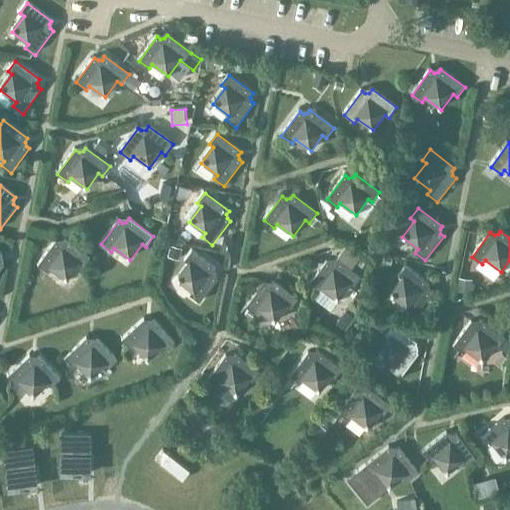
[(83,268),(91,258),(66,240),(64,244),(60,244),(56,242),(38,266),(48,274),(51,270),(67,281),(79,265),(83,268)]
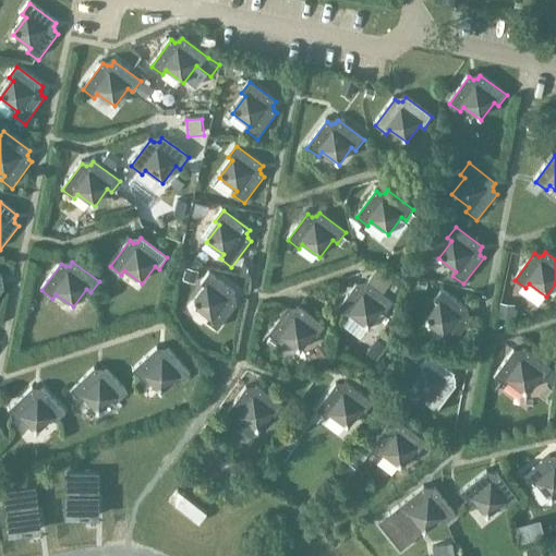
[(218,331),(238,305),(234,302),(233,298),(237,293),(209,274),(202,285),(206,288),(193,305),(210,318),(207,323),(218,331)]
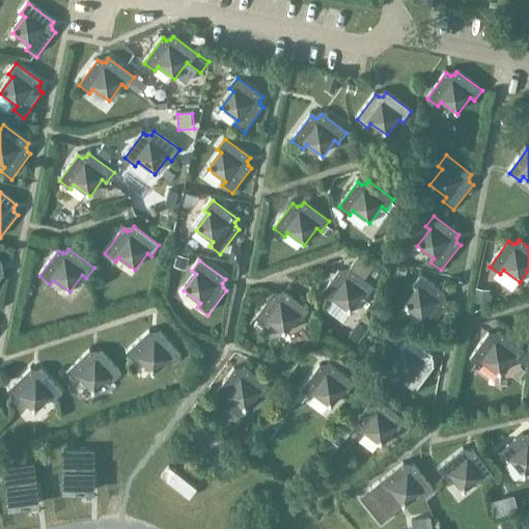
[(387,261),(384,274),(396,277),(399,265),(387,261)]
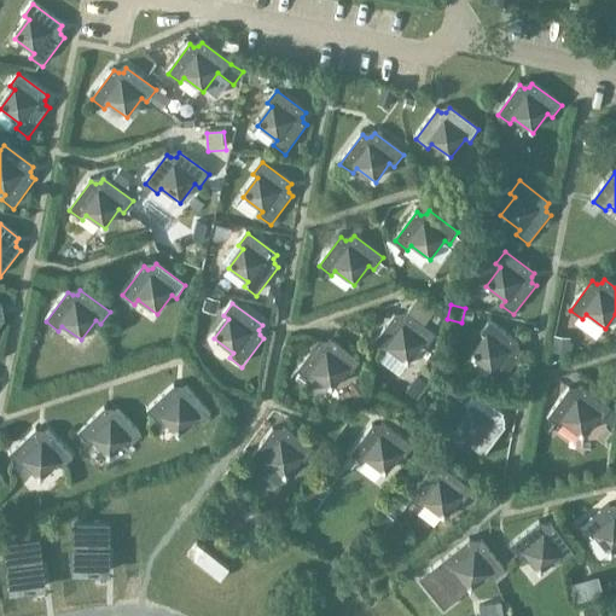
[(428,348),(437,336),(407,314),(405,319),(400,319),(395,317),(373,346),(385,355),(389,350),(408,364),(423,344),(428,348)]
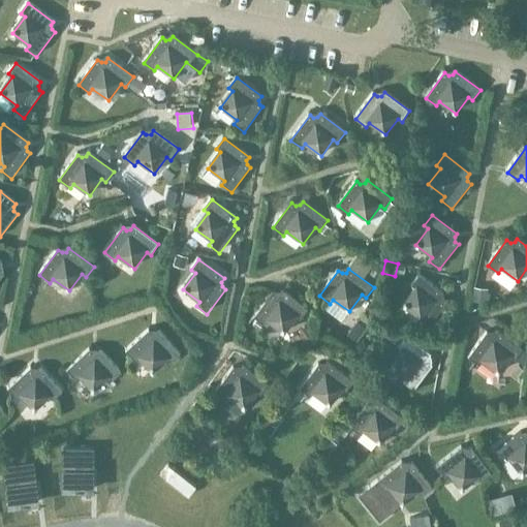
[(428,330),(446,305),(442,302),(442,298),(444,295),(420,276),(412,286),(416,289),(404,306),(421,317),(417,322),(428,330)]
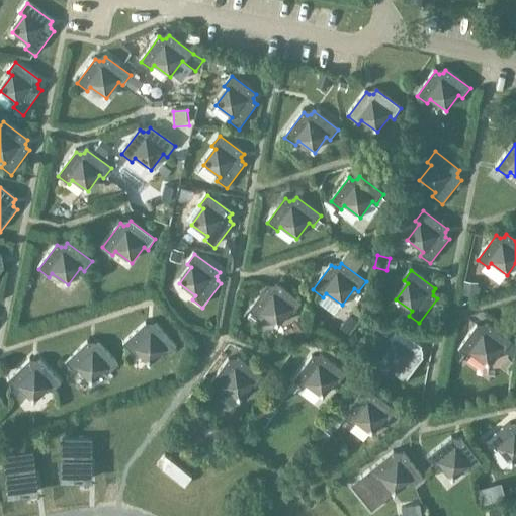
[(294,314),(303,304),(277,285),(275,288),(271,289),(267,286),(249,312),(259,319),(262,315),(278,327),(290,311),(294,314)]
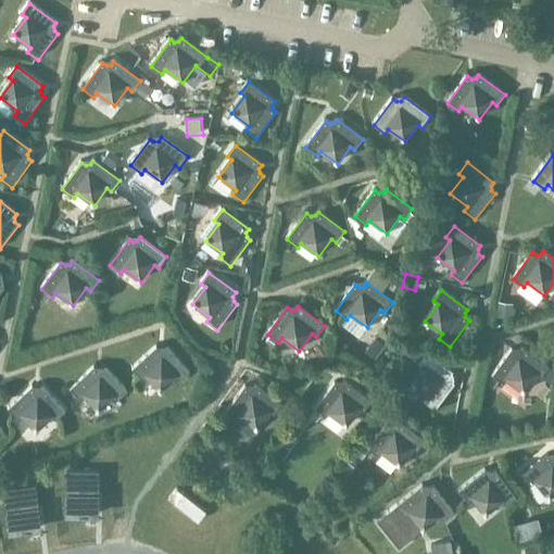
[(180,381),(190,373),(168,349),(165,351),(160,351),(158,348),(133,370),(142,380),(147,377),(161,392),(177,378),(180,381)]
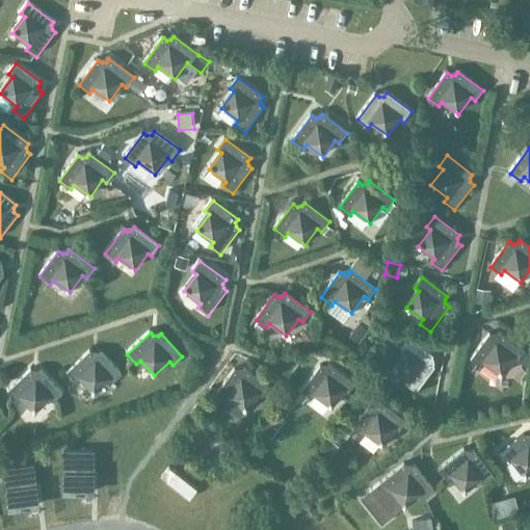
[(519,363),(526,352),(501,334),(498,337),(494,338),(491,335),(472,361),(482,368),(485,364),(502,376),(514,360),(519,363)]
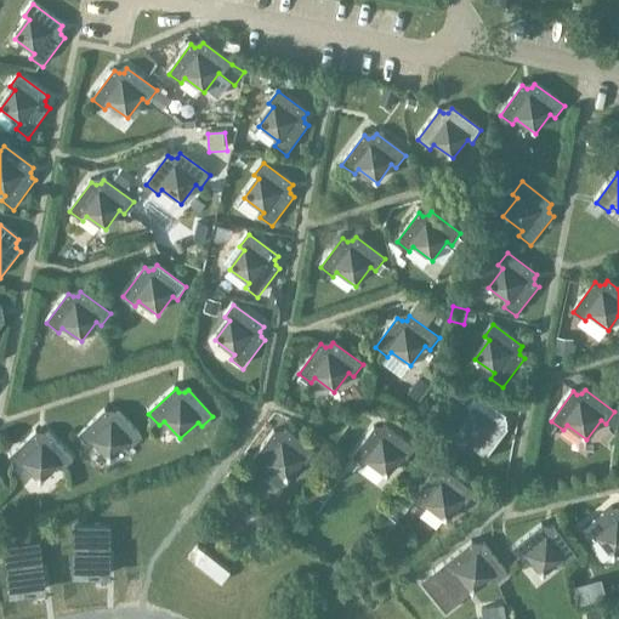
[(487,459),(509,430),(505,426),(504,421),(507,418),(478,396),(469,408),(473,412),(459,430),(478,444),(475,449),(487,459)]
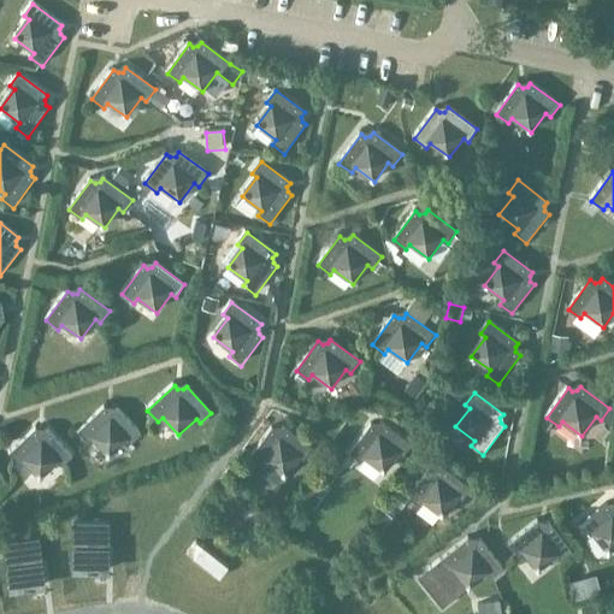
[(131,446),(142,435),(118,408),(114,412),(108,412),(106,408),(78,432),(89,443),(94,440),(110,458),(127,441),(131,446)]
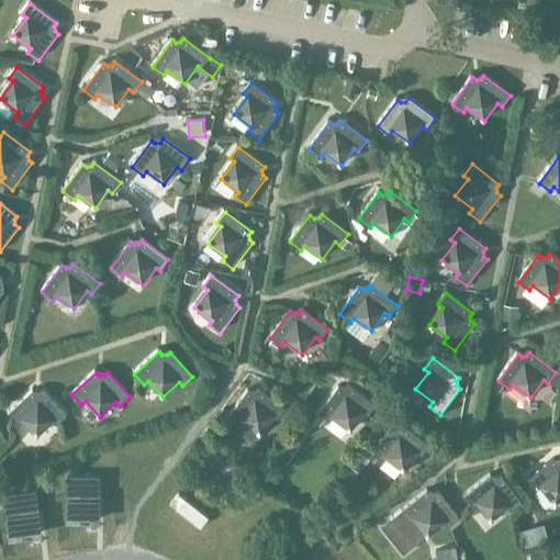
[(369,417),(377,406),(350,385),(347,390),(343,391),(339,388),(320,414),(331,423),(334,418),(351,432),(365,414),(369,417)]
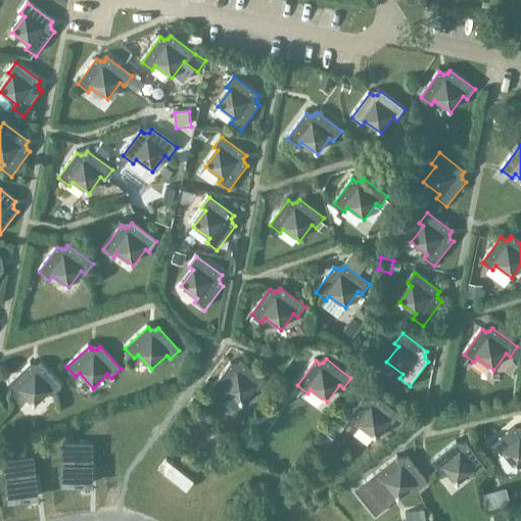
[(258,391),(267,381),(241,363),(239,366),(235,367),(231,364),(212,389),(223,396),(226,392),(242,405),(254,388),(258,391)]
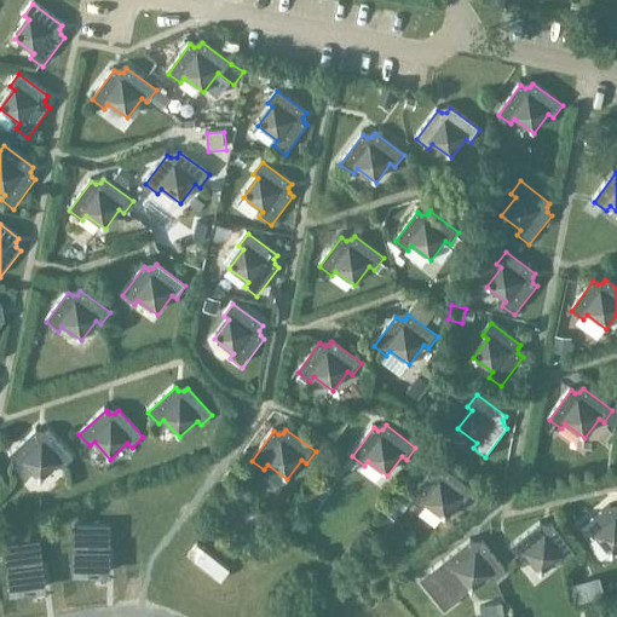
[(63,470),(74,459),(50,432),(45,436),(40,436),(36,432),(10,456),(21,468),(24,463),(41,482),(58,465),(63,470)]
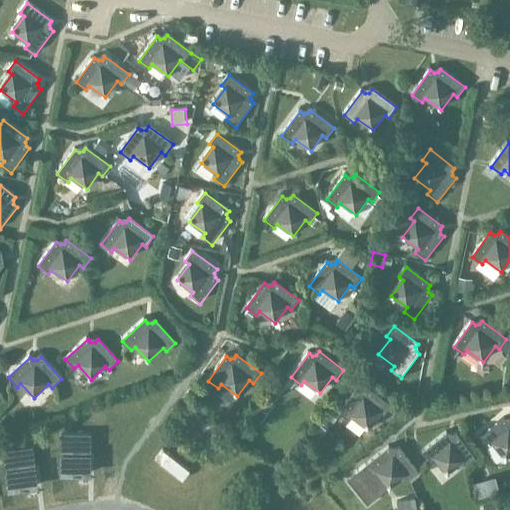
[(384,416),(392,406),(367,388),(365,391),(361,392),(357,389),(339,414),(349,421),(352,417),(368,429),(380,413),(384,416)]
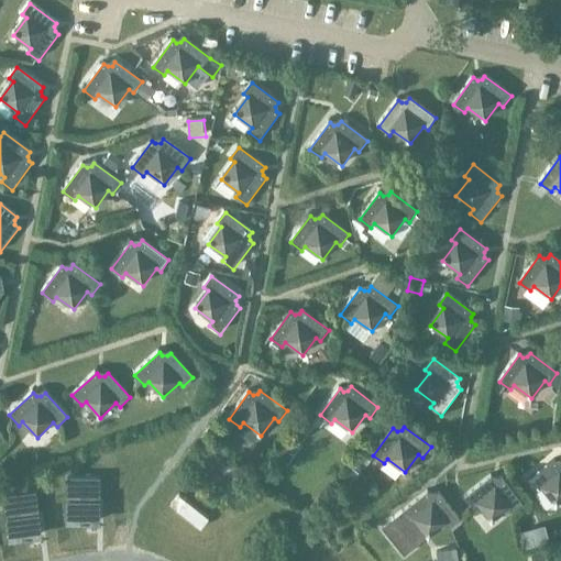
[(365,452),(359,461),(367,468),(374,459),(365,452)]
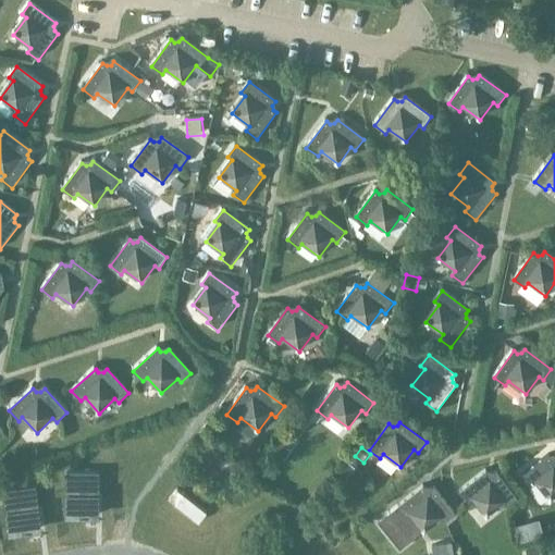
[(554,459),(553,459),(550,456),(525,477),(533,488),(538,483),(551,501),(554,497),(554,459)]
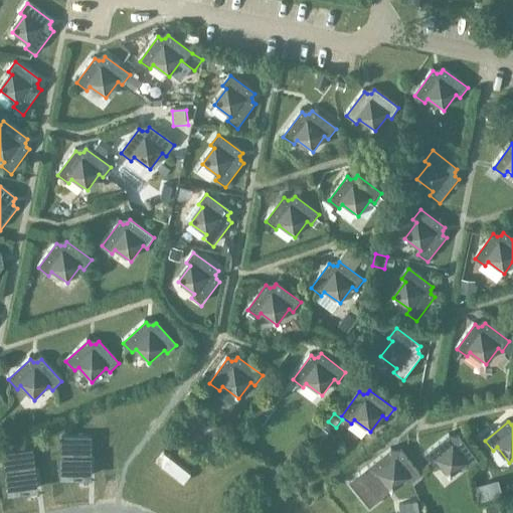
[(322,428),(314,438),(329,449),(337,439),(322,428)]
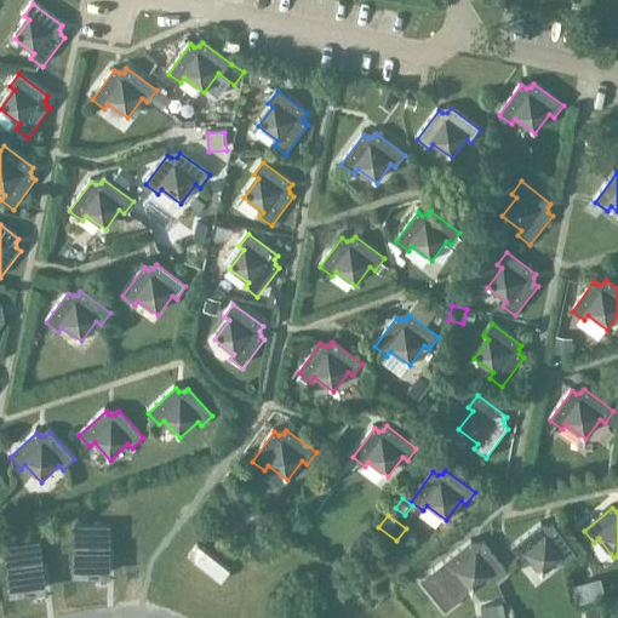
[(565,565),(577,555),(554,527),(550,530),(545,530),(542,525),(513,548),(522,560),(527,556),(542,574),(561,560),(565,565)]
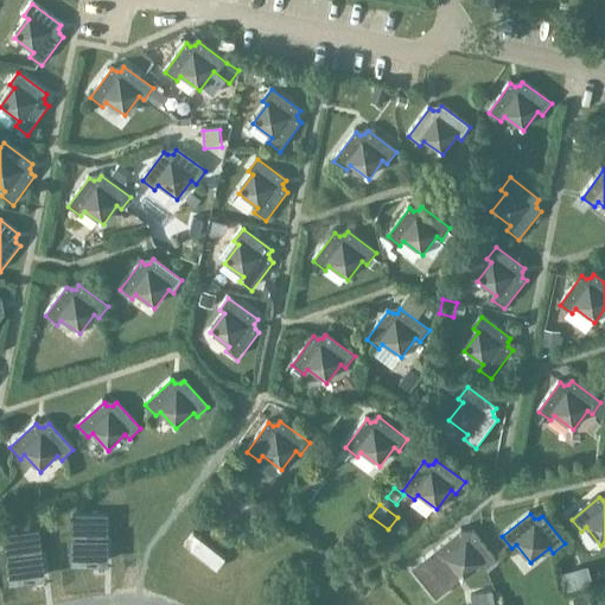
[(94,565),(94,564),(107,564),(107,517),(74,516),(74,564),(88,564),(88,565),(94,565)]
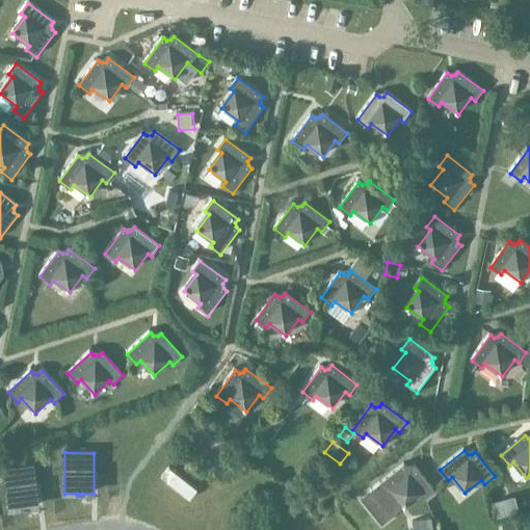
[(28,509),(28,508),(38,506),(33,466),(4,470),(9,510),(23,508),(23,509),(28,509)]
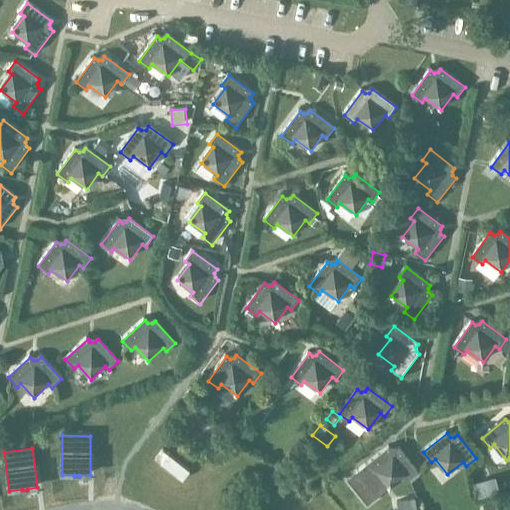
[(366,466),(357,473),(377,499),(390,489),(405,476),(409,480),(418,472),(400,449),(396,451),(392,451),(390,448),(366,466)]
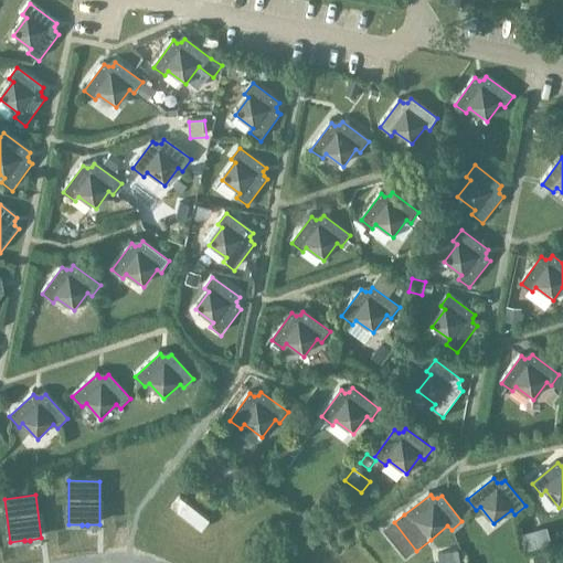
[(459,562),(458,553),(438,555),(439,562),(459,562)]
